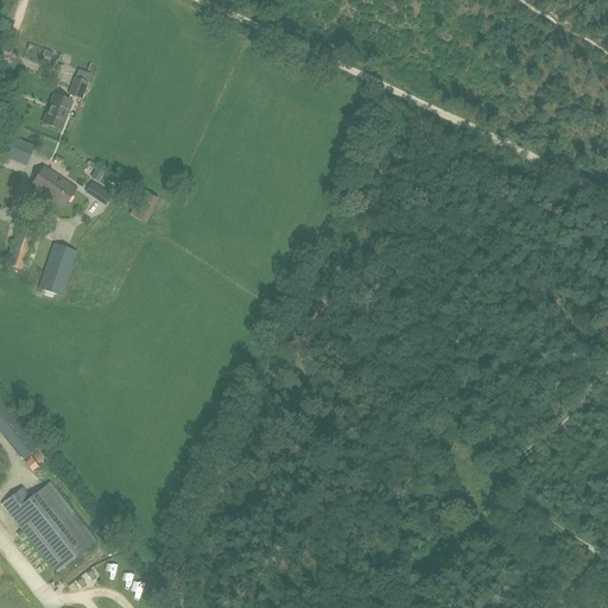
[(81,100),(88,82),(75,77),(68,94),(81,100)]
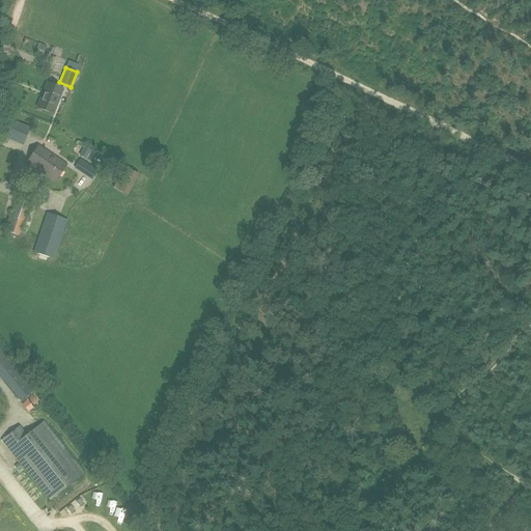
[(53,114),(62,88),(47,83),(36,108),(53,114)]
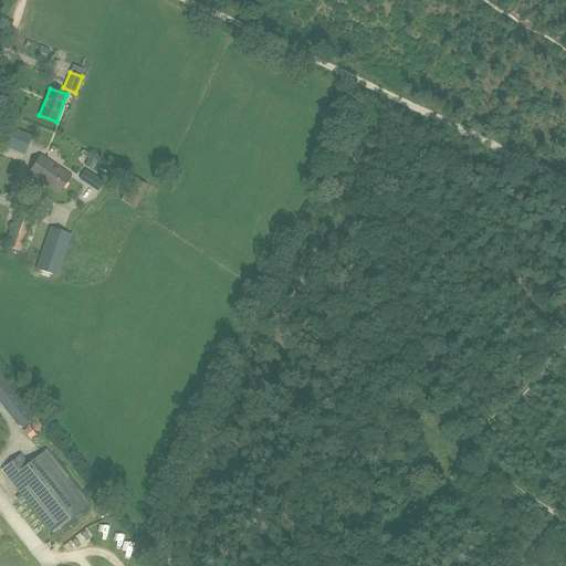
[(24,155),(32,136),(11,128),(3,146),(24,155)]
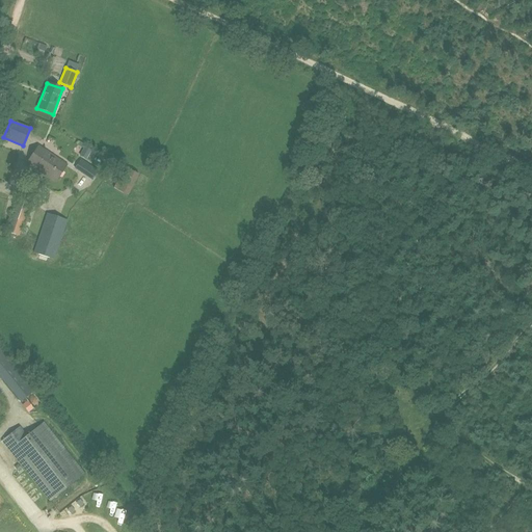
[(55,183),(68,165),(38,145),(26,163),(55,183)]
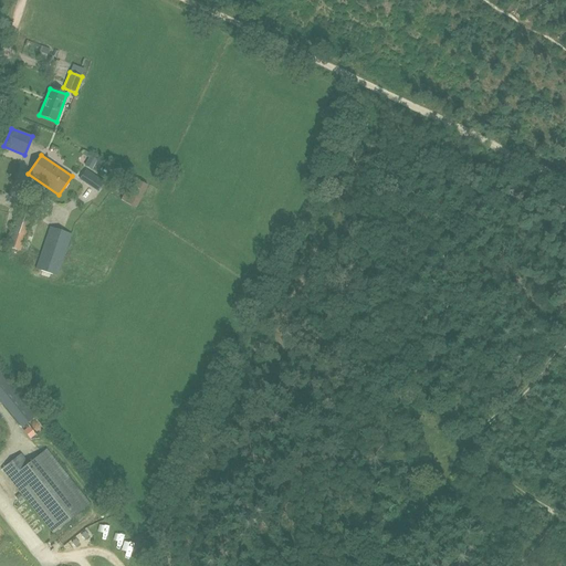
[(97,192),(104,182),(86,169),(79,180),(97,192)]
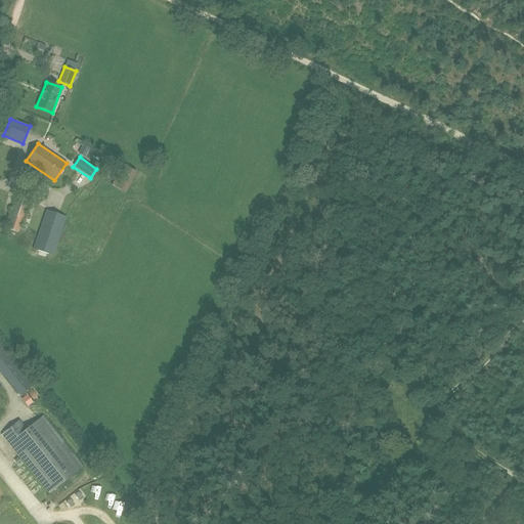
[(17,232),(29,200),(17,195),(6,228),(17,232)]
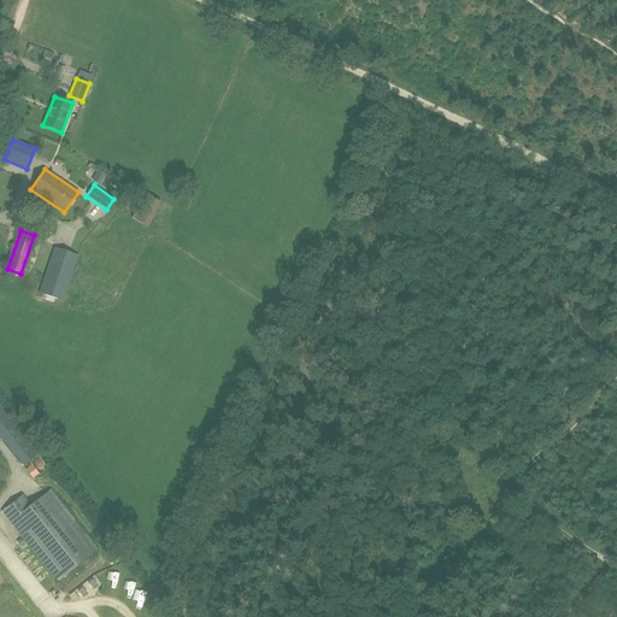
[(62,301),(77,256),(54,247),(39,294),(62,301)]
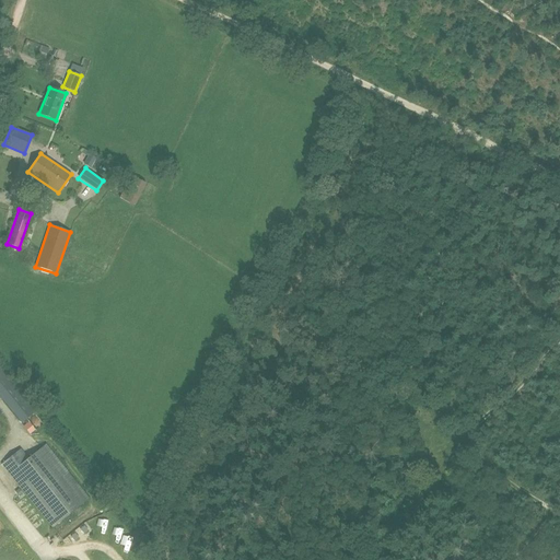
[(0,398),(21,424),(26,419),(28,422),(23,426),(30,434),(35,431),(44,426),(34,412),(0,370),(0,398)]
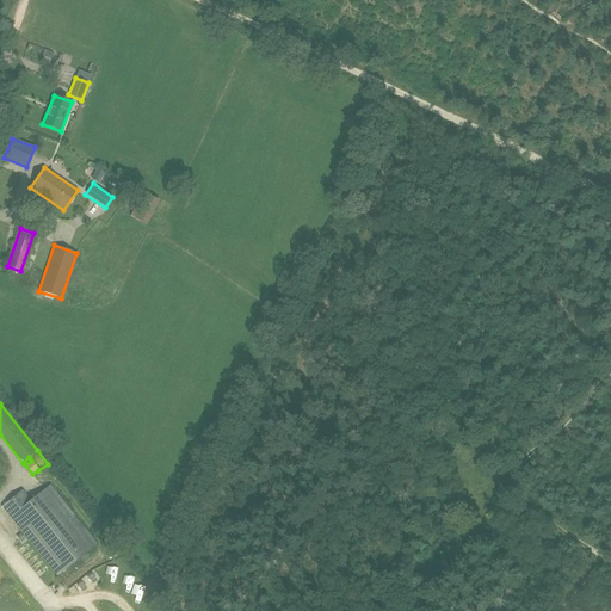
[(97,543),(50,485),(30,500),(22,491),(1,506),(57,575),(97,543)]
